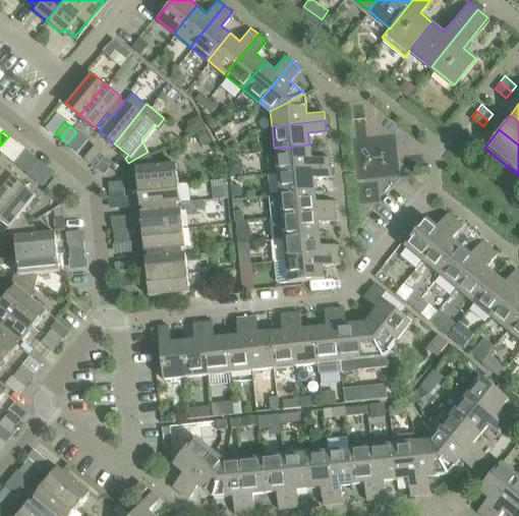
[(6,152),(15,140),(9,135),(0,146),(0,148),(6,152)]
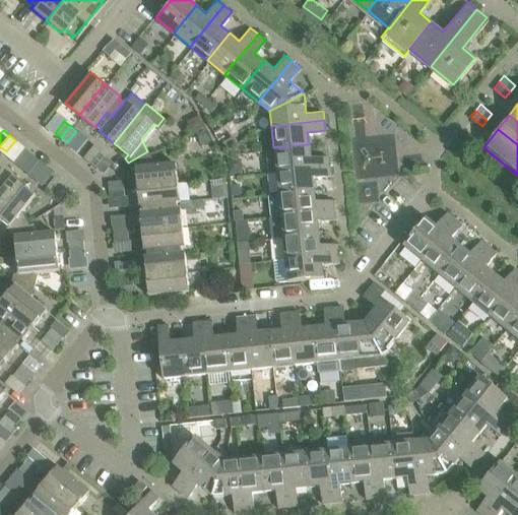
[(328,165),(327,154),(310,156),(309,144),(273,147),(266,148),(269,171),(275,170),(328,165)]
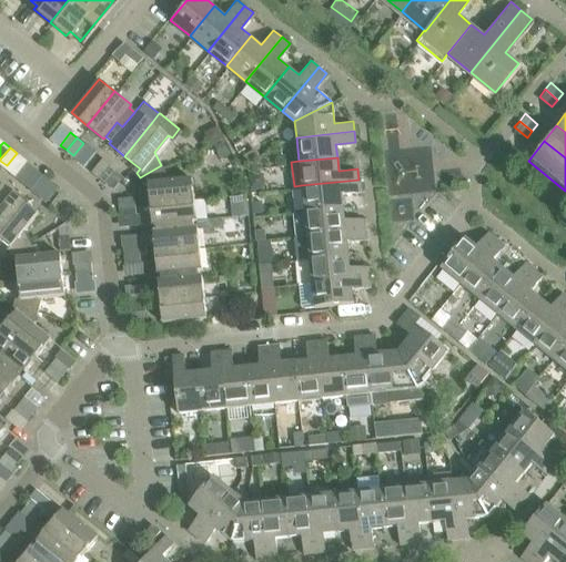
[(417,170),(418,160),(392,159),(392,186),(432,187),(432,171),(417,170)]
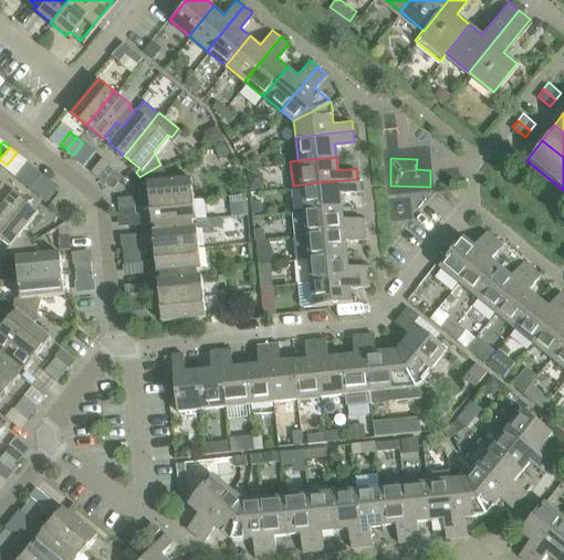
[(104,181),(115,168),(108,162),(97,176),(104,181)]
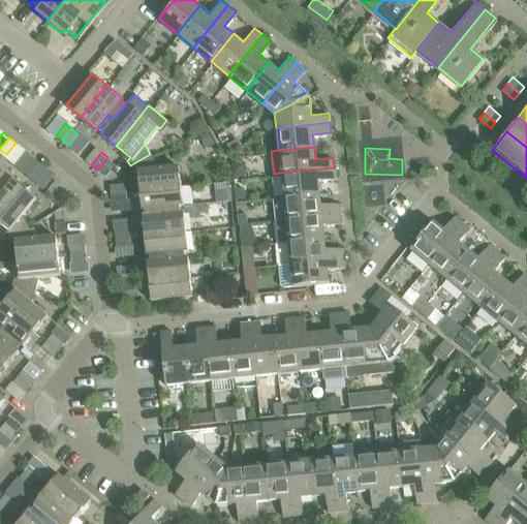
[(180,187),(178,165),(157,167),(150,154),(130,165),(132,170),(136,170),(138,191),(180,187)]
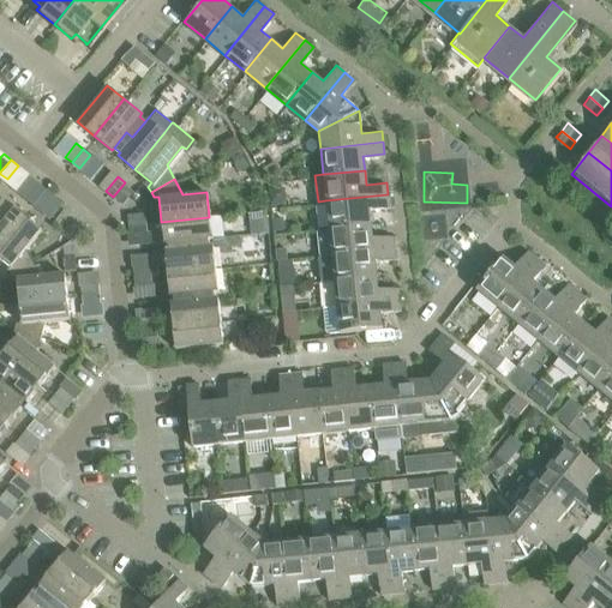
[(33,200),(45,187),(37,181),(25,194),(33,200)]
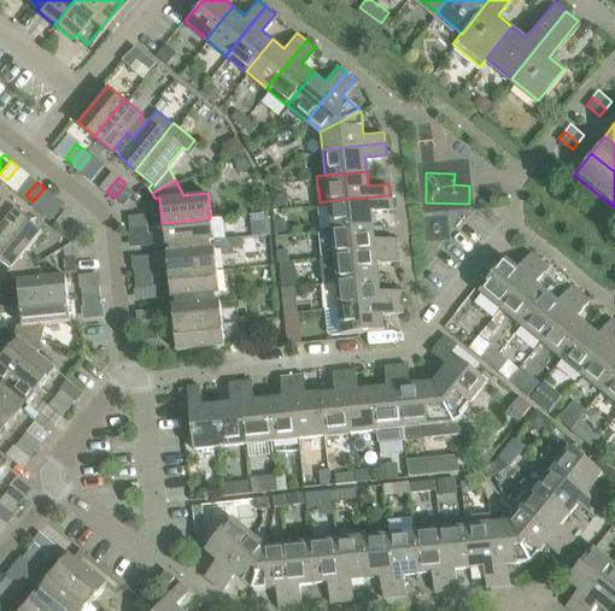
[(122,204),(133,189),(126,183),(113,198),(122,204)]
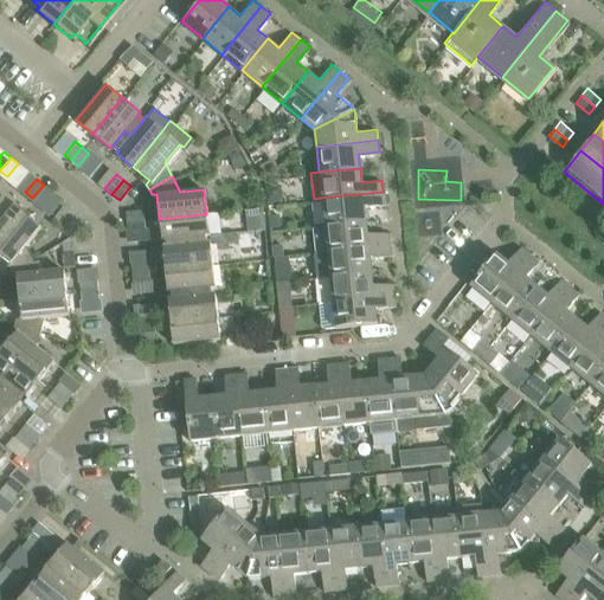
[(39,204),(51,189),(44,185),(32,198),(39,204)]
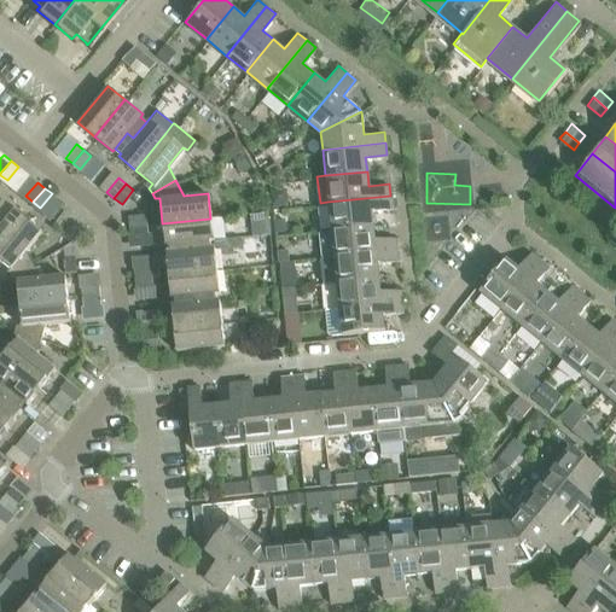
[(372,223),(371,209),(391,207),(390,196),(327,202),(330,227),(372,223)]
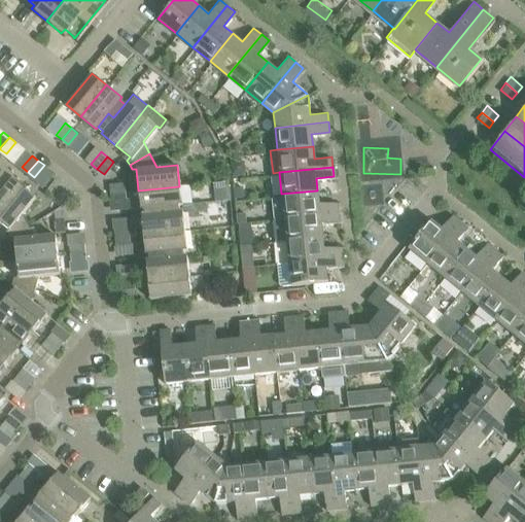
[(0,206),(19,183),(5,171),(0,177),(0,206)]
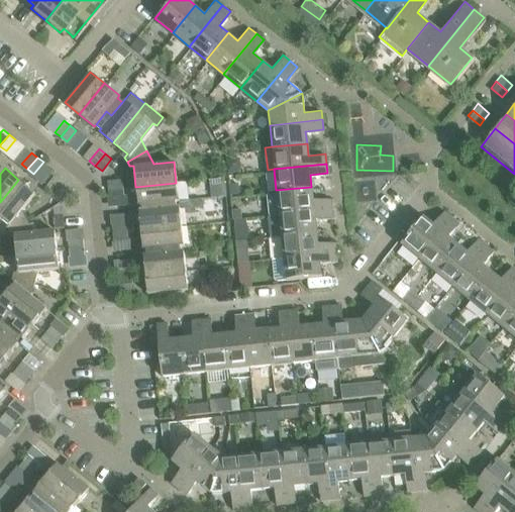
[(121,185),(121,177),(106,179),(107,186),(121,185)]
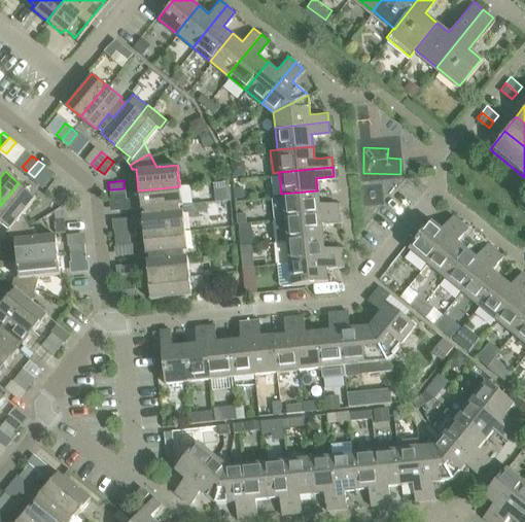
[(22,211),(34,196),(19,183),(0,206),(0,220),(7,227),(4,230),(7,235),(28,223),(22,211)]
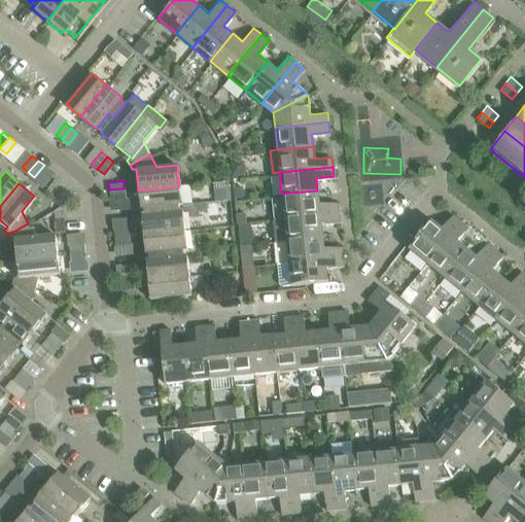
[(181,204),(179,186),(138,190),(140,208),(143,208),(161,206),(162,213),(179,211),(178,204),(181,204)]
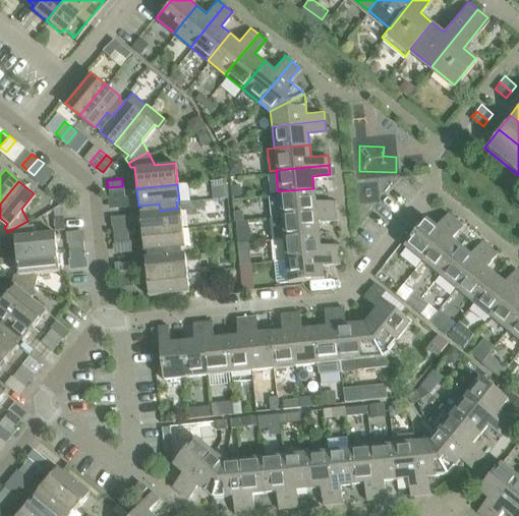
[(123,194),(123,189),(122,186),(108,187),(108,195),(123,194)]
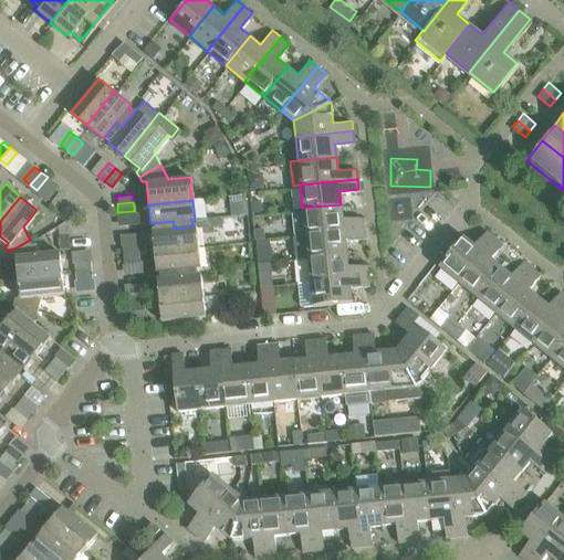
[(362,225),(361,215),(342,218),(341,204),(302,208),(292,209),(294,233),(305,232),(362,225)]
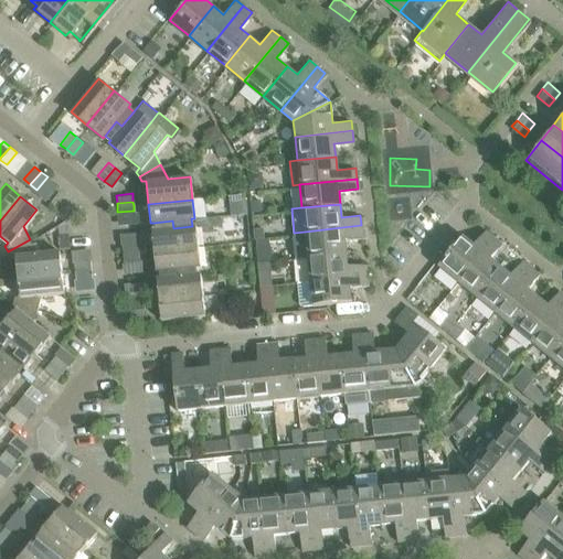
[(195,226),(192,226),(173,228),(172,221),(153,223),(155,230),(151,230),(153,249),(197,245),(195,226)]
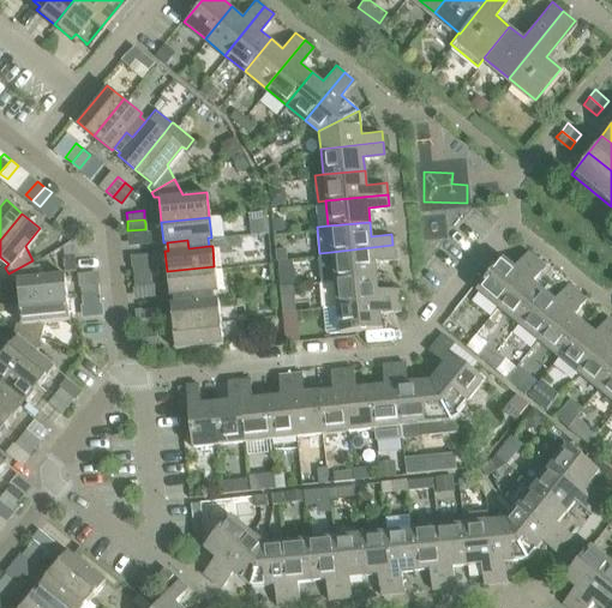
[(375,274),(373,259),(394,257),(393,245),(331,252),(334,277),(375,274)]
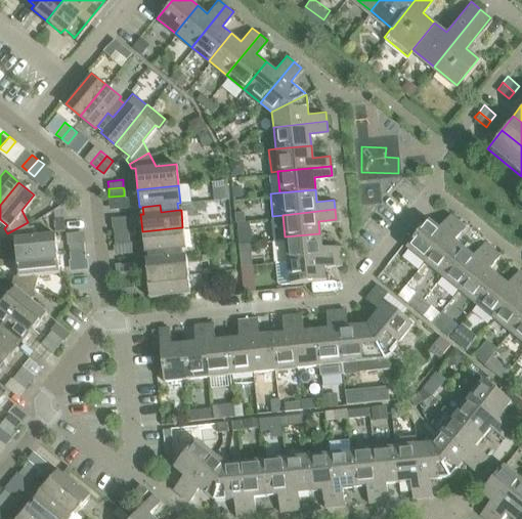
[(423,261),(457,219),(448,213),(437,226),(428,219),(405,247),(423,261)]
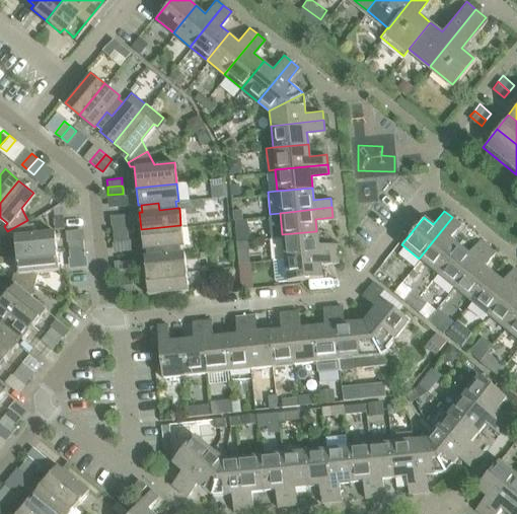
[(458,245),(449,237),(460,224),(452,217),(419,259),(436,273),(458,245)]
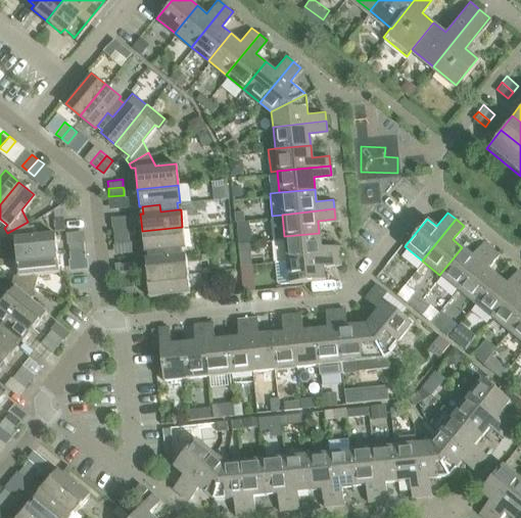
[(56,250),(54,231),(34,233),(28,222),(7,233),(9,237),(13,236),(15,254),(56,250)]
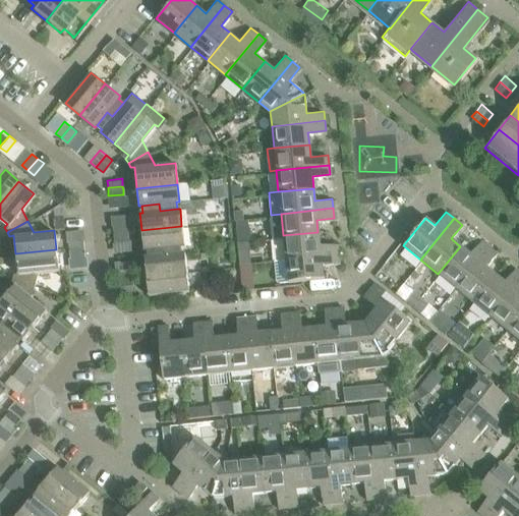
[(127,231),(126,223),(111,225),(112,233),(127,231)]
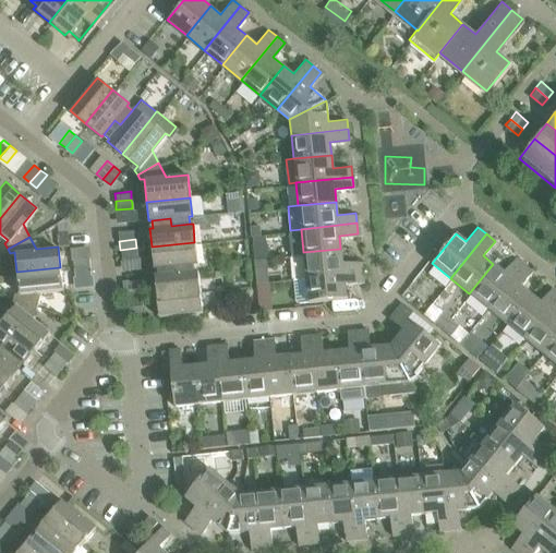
[(196,262),(194,242),(152,247),(153,266),(156,265),(174,264),(176,271),(194,269),(193,262),(196,262)]
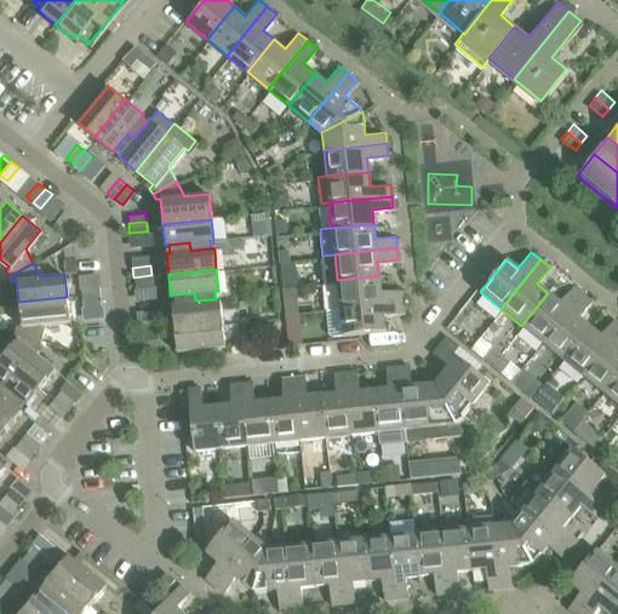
[(153,285),(152,275),(133,277),(135,286),(153,285)]
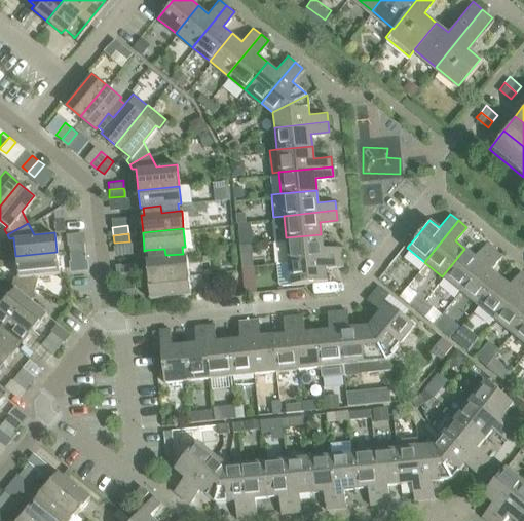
[(341,254),(340,245),(323,247),(321,234),(286,237),(274,238),(276,261),(341,254)]
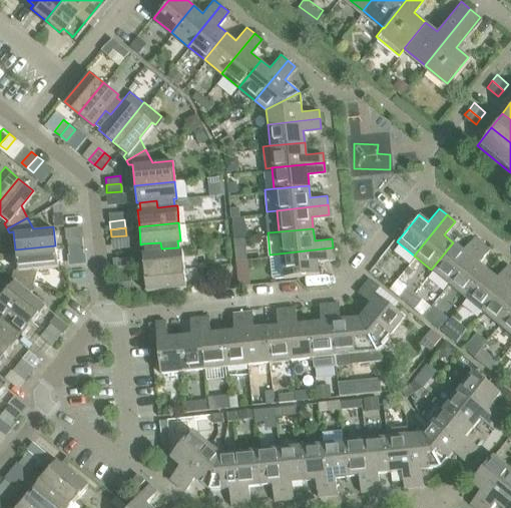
[(81,242),(81,234),(66,236),(67,244),(81,242)]
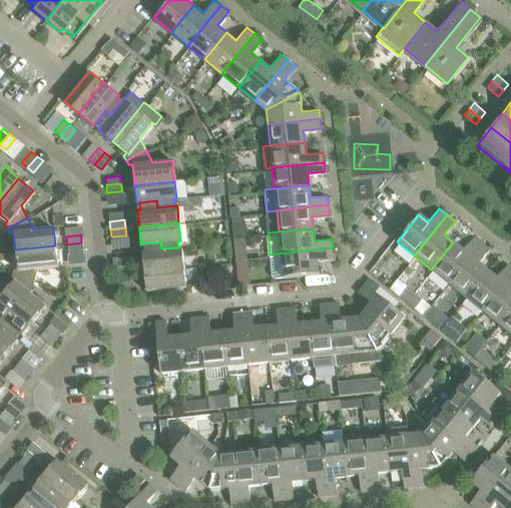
[(447,283),(481,242),(474,236),(462,250),(453,242),(431,270),(447,283)]
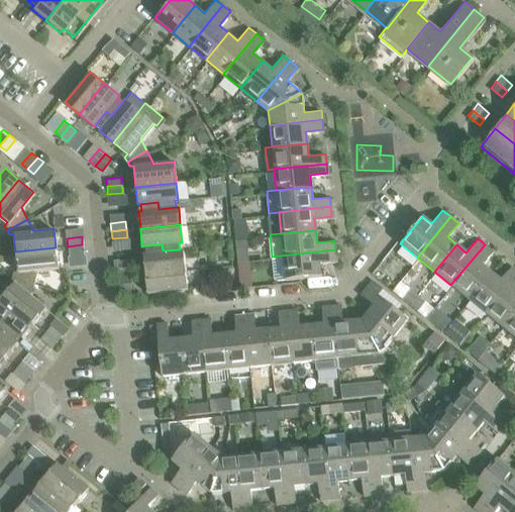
[(83,252),(82,244),(68,246),(68,253),(83,252)]
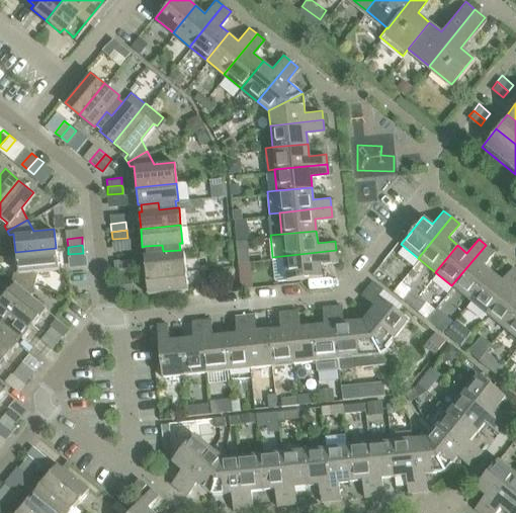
[(183,249),(180,250),(163,251),(162,245),(145,246),(146,253),(143,254),(145,271),(185,267),(183,249)]
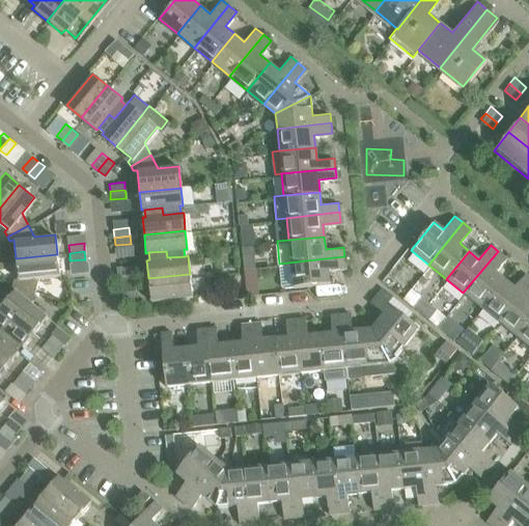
[(480,307),(502,278),(494,271),(505,257),(498,251),(463,293),(480,307)]
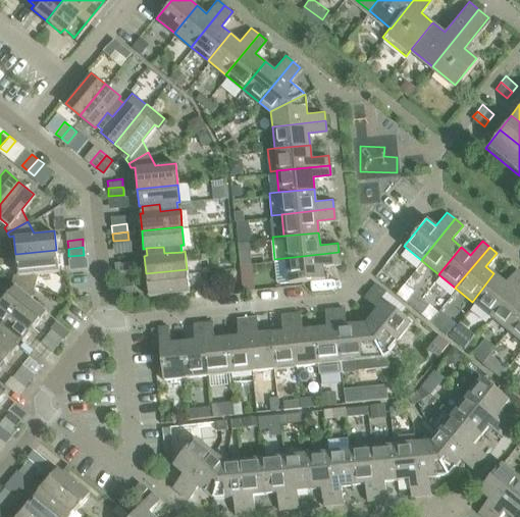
[(58,269),(56,250),(15,254),(17,272),(13,272),(11,277),(34,283),(38,271),(58,269)]
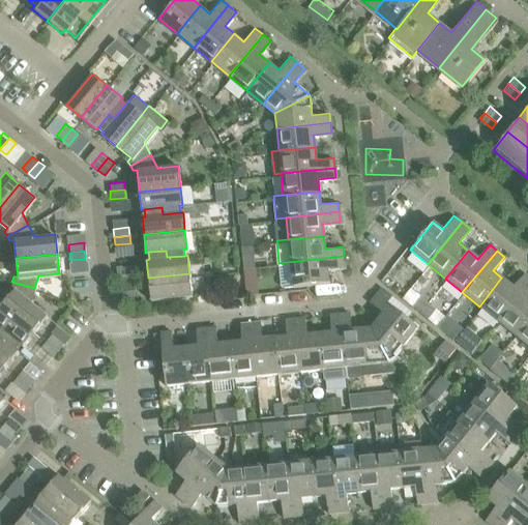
[(328,282),(327,268),(345,266),(344,256),(279,263),(281,286),(292,285),(328,282)]
